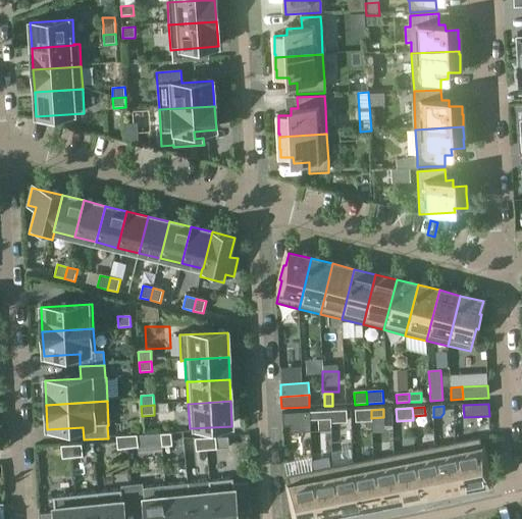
[(371,410),(355,411),(356,423),(372,422),(371,418),(371,410)]
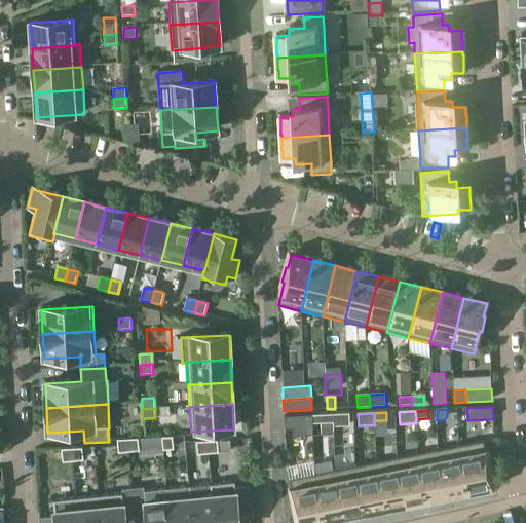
[(333,423),(333,427),(349,426),(349,414),(333,415),(333,423)]
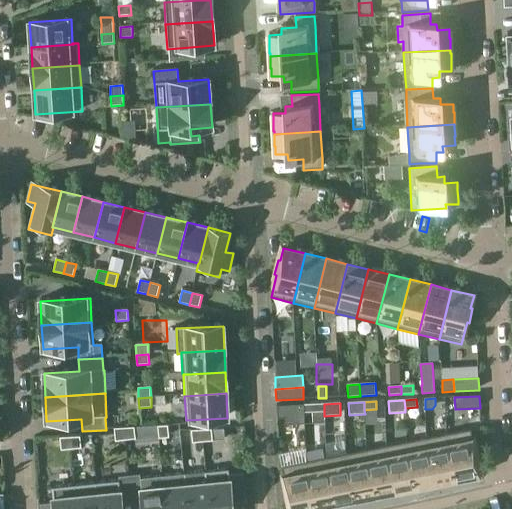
[(312,413),(324,412),(324,404),(312,405),(312,413)]
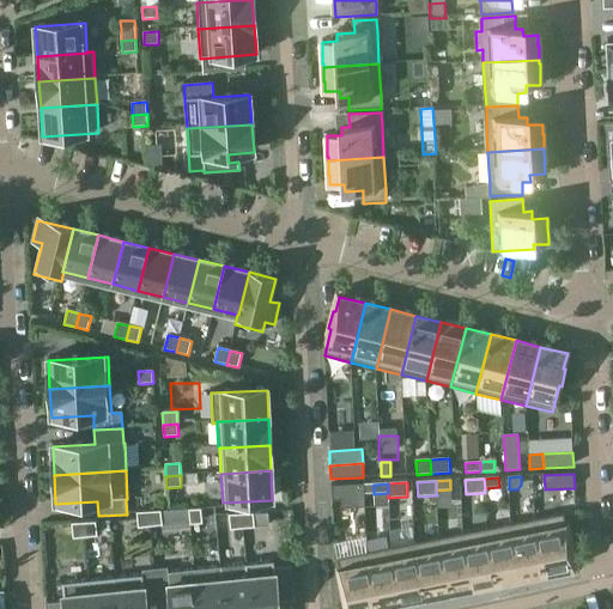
[(364,485),(331,486),(332,500),(340,500),(341,509),(365,507),(364,485)]
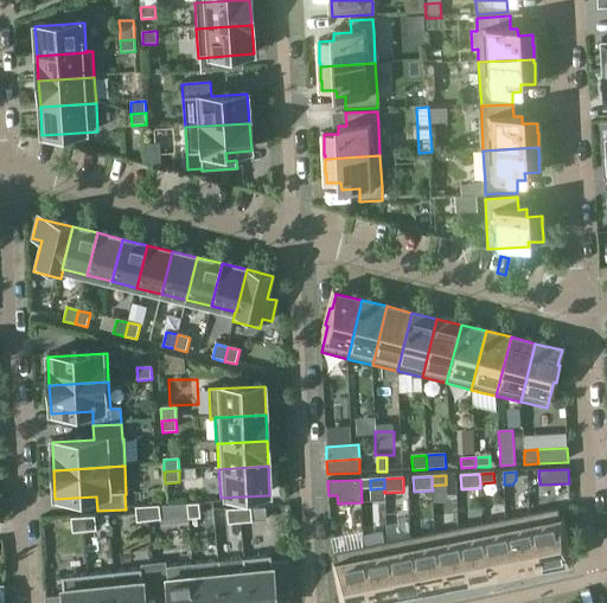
[(189,520),(200,519),(199,505),(186,506),(189,520)]
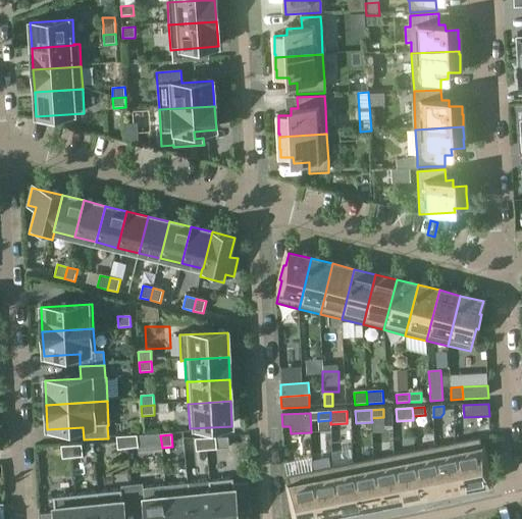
[(127,449),(126,436),(116,437),(117,450),(127,449)]
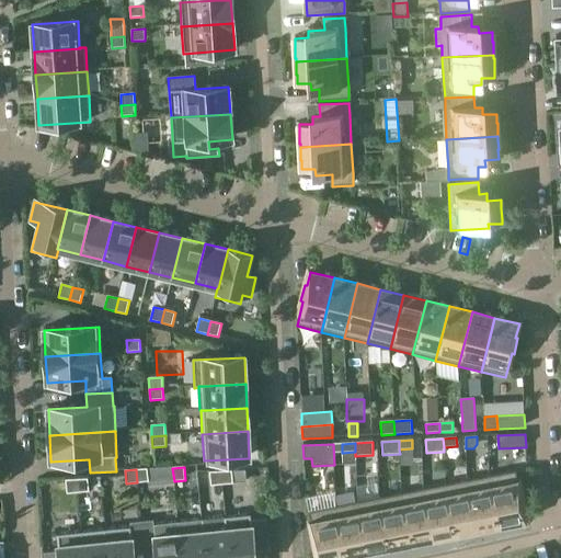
[(136,469),(137,482),(148,481),(147,469),(136,469)]
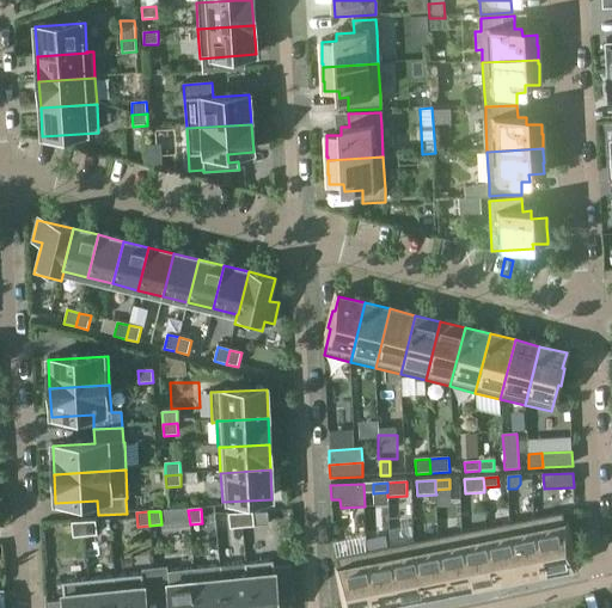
[(252,514),(240,514),(242,528),(254,527),(268,526),(267,513),(252,514)]
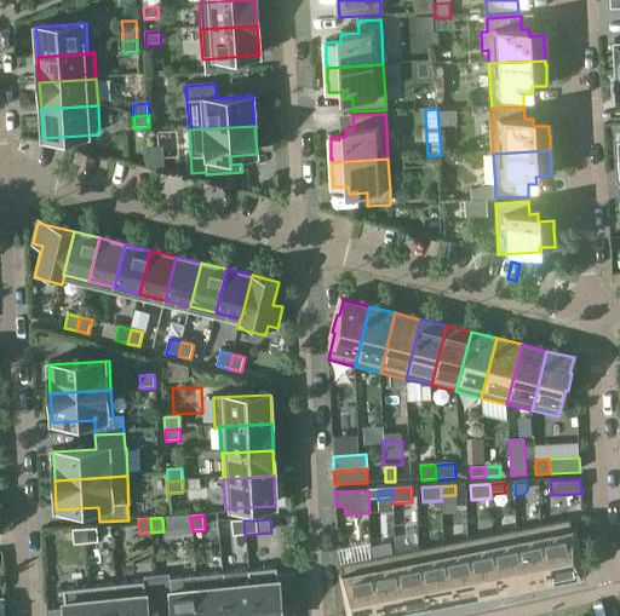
[(233,536),(245,535),(244,520),(231,522),(233,536)]
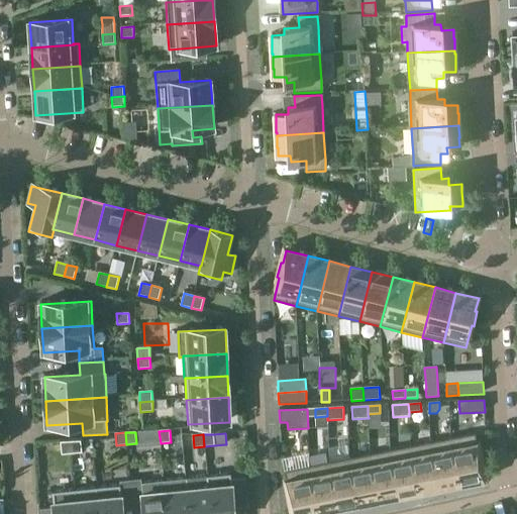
[(450,439),(459,485),(485,480),(483,470),(485,469),(482,454),(480,454),(476,434),(450,439)]
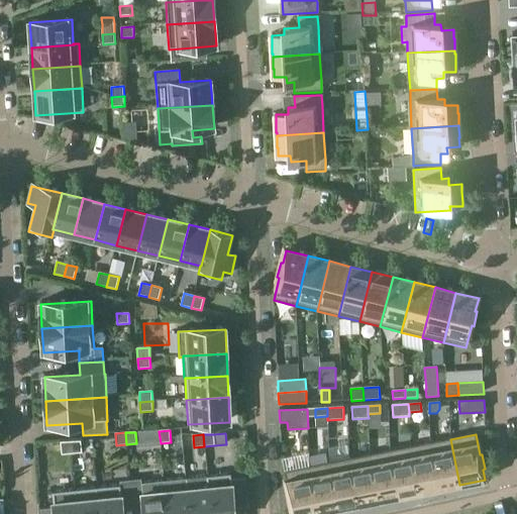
[(439,489),(459,485),(450,439),(430,443),(439,489)]
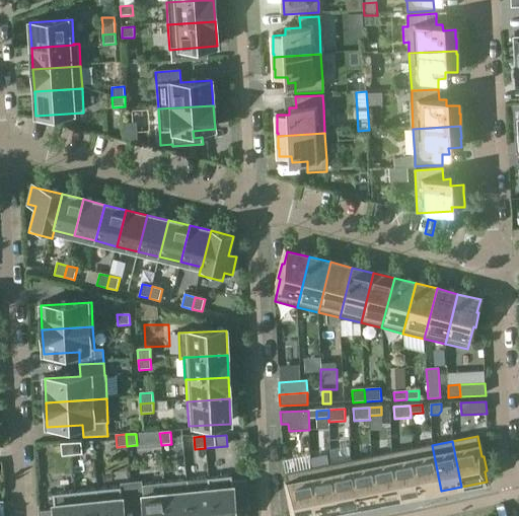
[(81,443),(71,444),(72,456),(82,455),(81,443)]
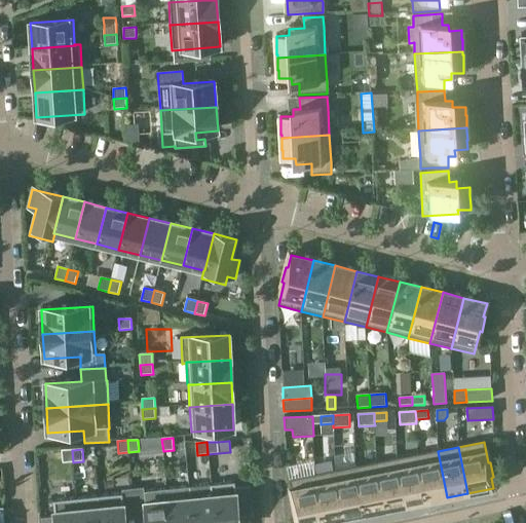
[(72,450),(61,450),(63,462),(73,462),(72,450)]
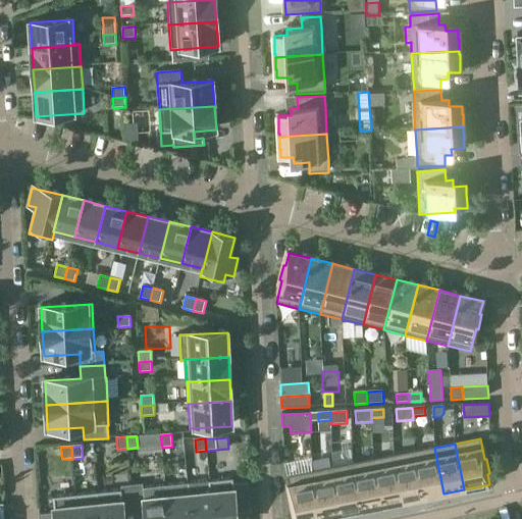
[(444,494),(434,448),(414,452),(423,498),(444,494)]
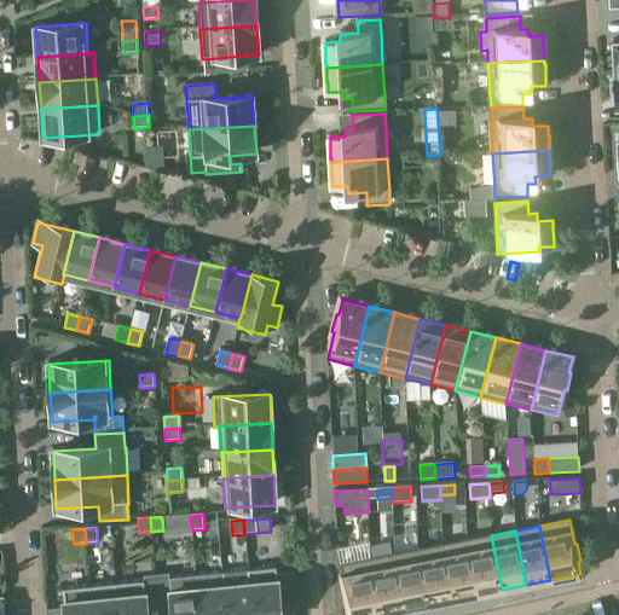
[(478,595),(502,590),(491,535),(467,540),(478,595)]
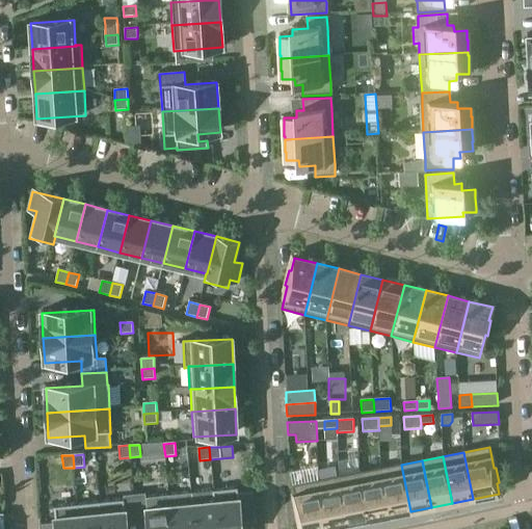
[(410,511),(401,465),(380,469),(390,516),(410,511)]
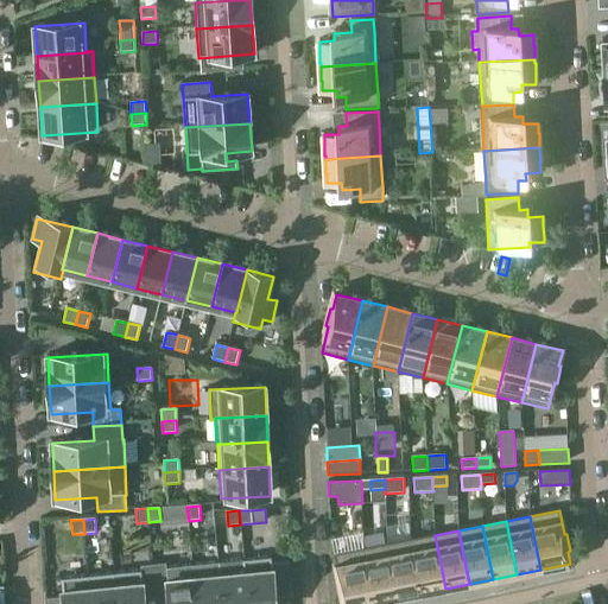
[(422,593),(445,589),(435,535),(411,540),(422,593)]
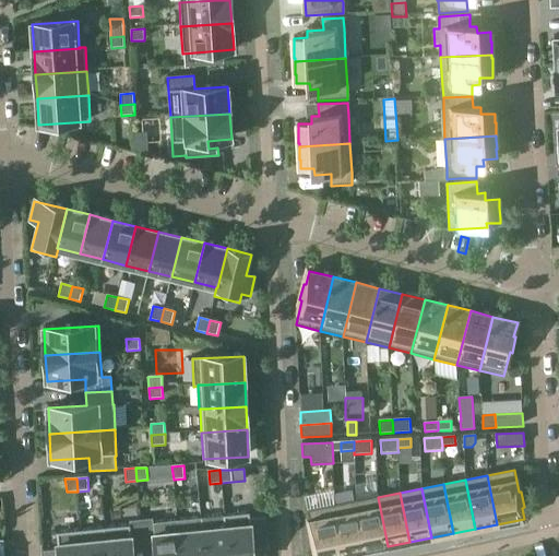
[(388,546),(378,497),(356,501),(366,551),(388,546)]
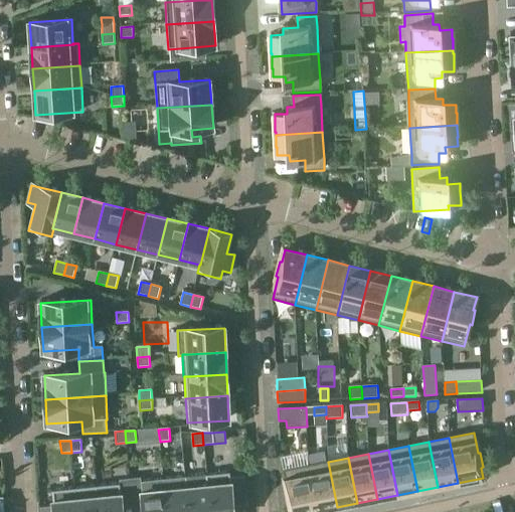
[(317,511),(337,507),(328,462),(308,466),(317,511)]
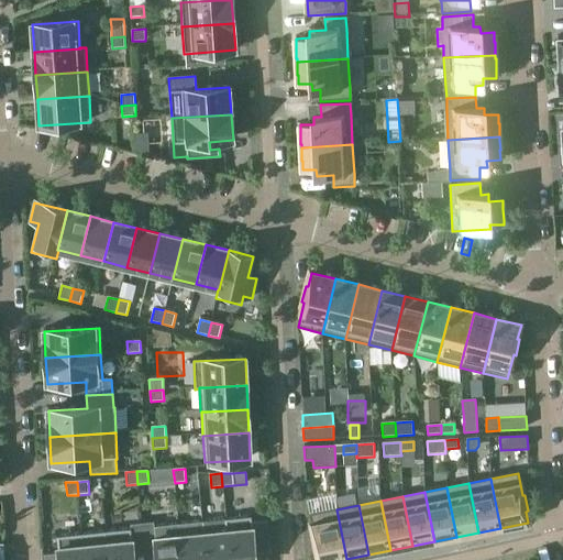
[(346,559),(337,509),(310,515),(313,536),(311,537),(315,552),(317,552),(318,559),(346,559)]
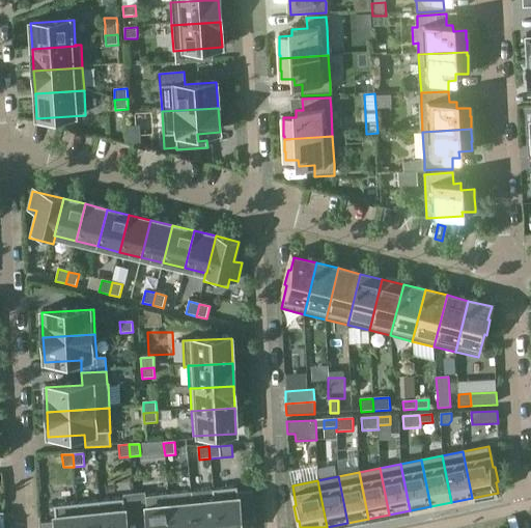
[(214,490),(215,500),(217,527),(241,527),(236,488),(214,490)]
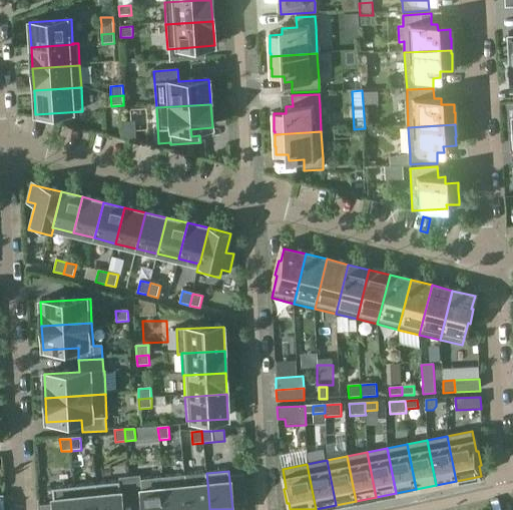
[(184,476),(185,486),(187,509),(209,509),(207,483),(206,473),(184,476)]
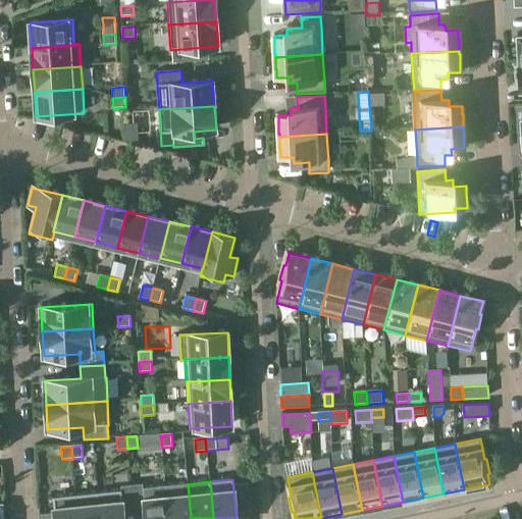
[(188,484),(166,486),(169,518),(191,518),(189,495),(188,484)]
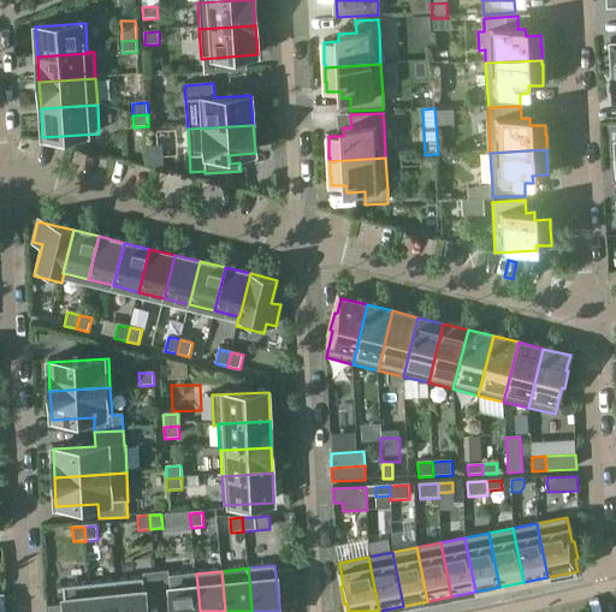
[(200,611),(196,574),(169,576),(169,572),(155,574),(159,606),(171,605),(172,611),(200,611)]
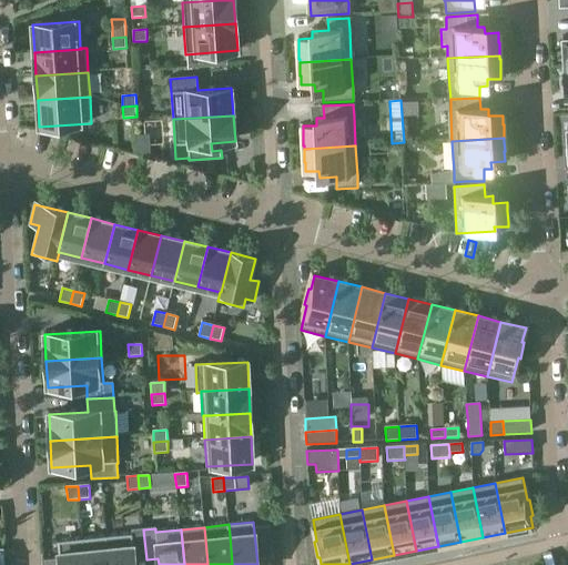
[(132,535),(107,537),(110,564),(134,564),(134,562),(146,560),(143,530),(132,531),(132,535)]
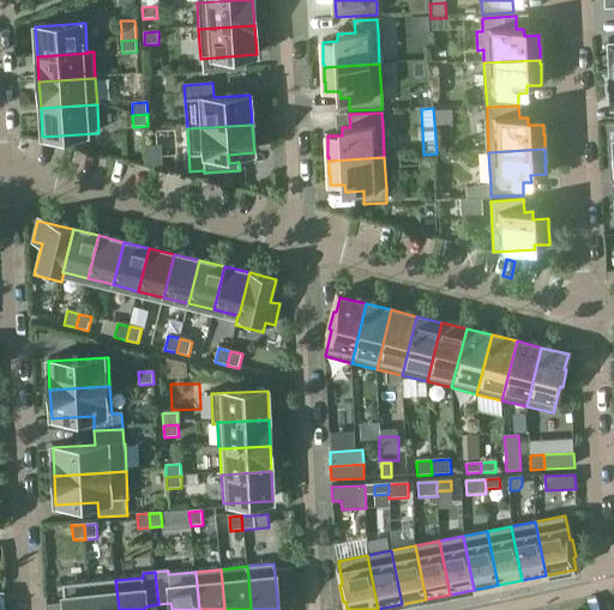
[(114,580),(90,583),(91,595),(92,609),(119,609),(115,580),(114,580)]
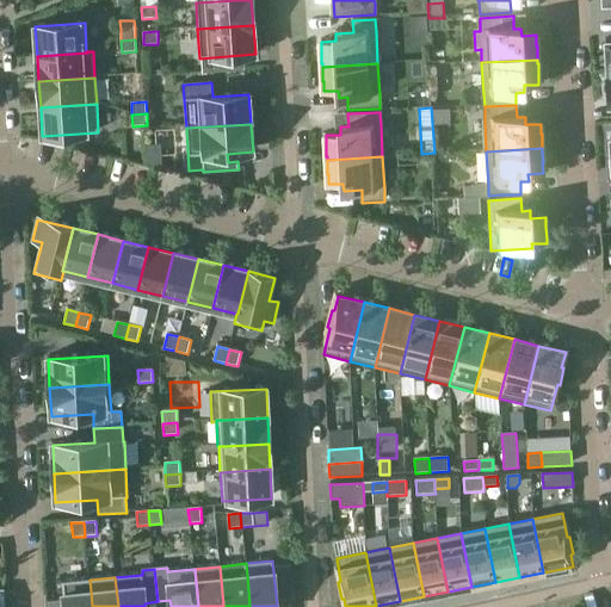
[(92,606),(91,592),(90,580),(62,583),(63,600),(45,602),(45,606),(92,606)]
